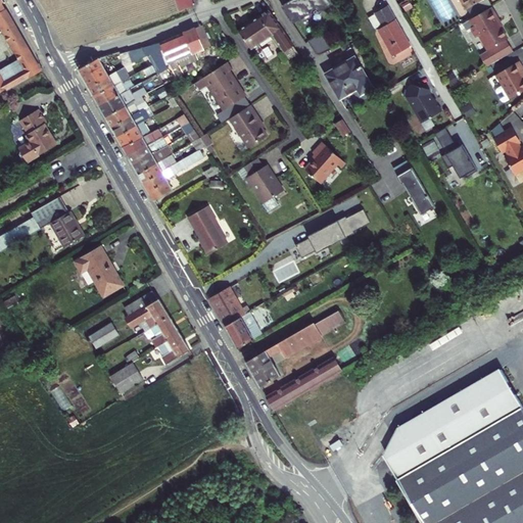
[(191,0),(175,0),(180,11),(194,6),(191,0)]
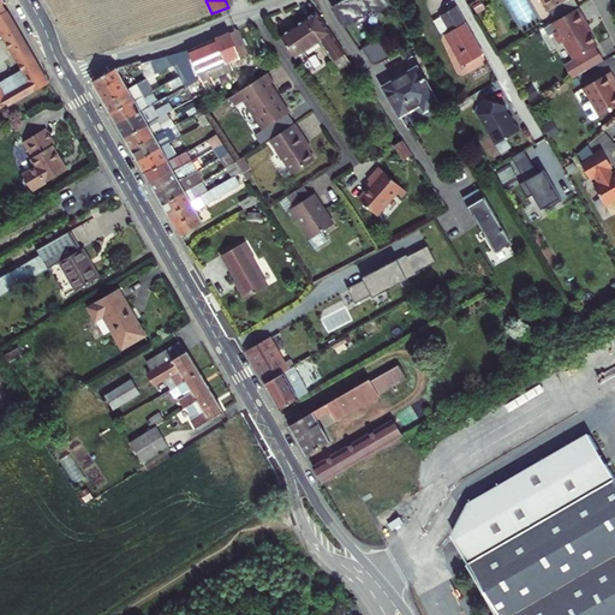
[(344,0),(333,6),(342,24),(352,19),(353,22),(365,15),(364,12),(372,7),(376,15),(394,4),(390,0),(344,0)]
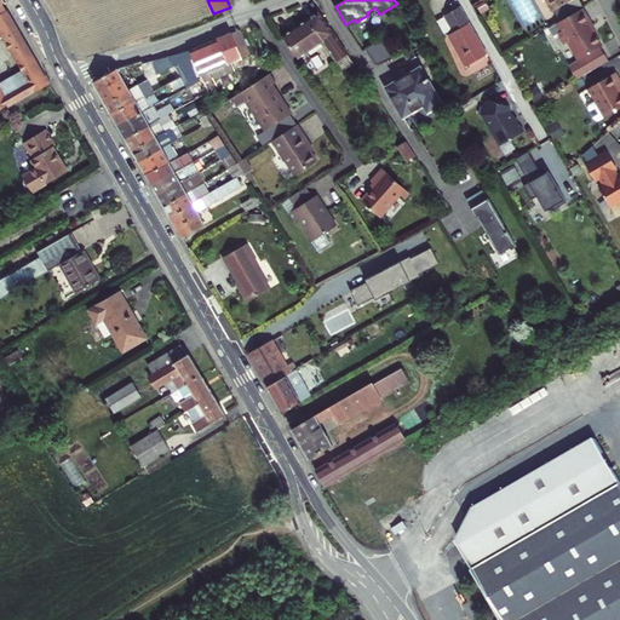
[(544,0),(552,12),(564,5),(573,0),(544,0)]
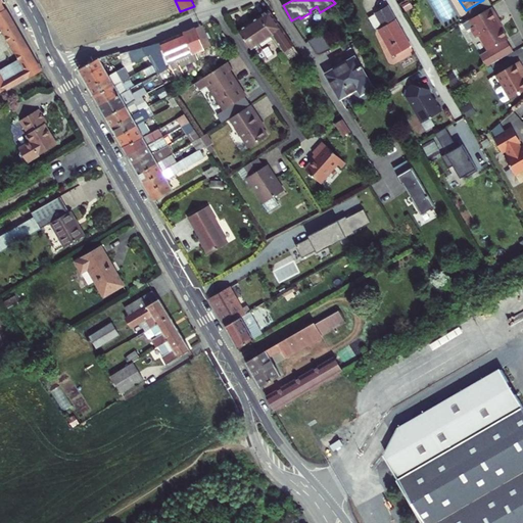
[(491,7),(487,0),(483,0),(476,4),(481,13),(488,9),(490,7),(491,7)]
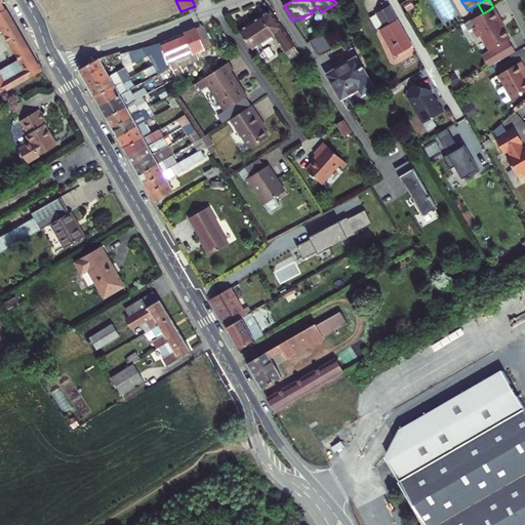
[(385,27),(379,30),(395,56),(411,46),(389,6),(377,13),(385,27)]
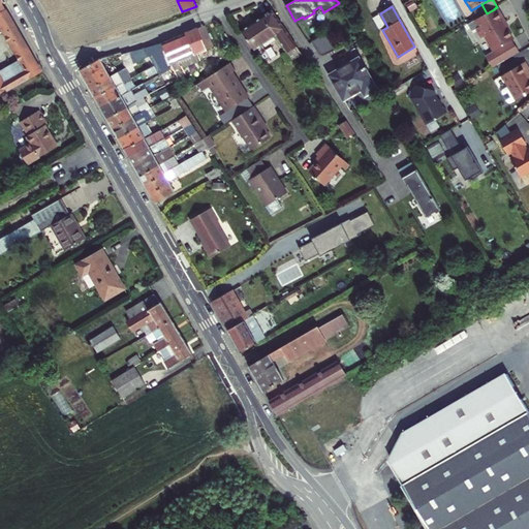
[(496,7),(494,9),(487,13),(474,21),(478,27),(475,29),(480,38),(484,37),(493,52),(511,40),(512,39),(502,22),(504,21),(496,7)]
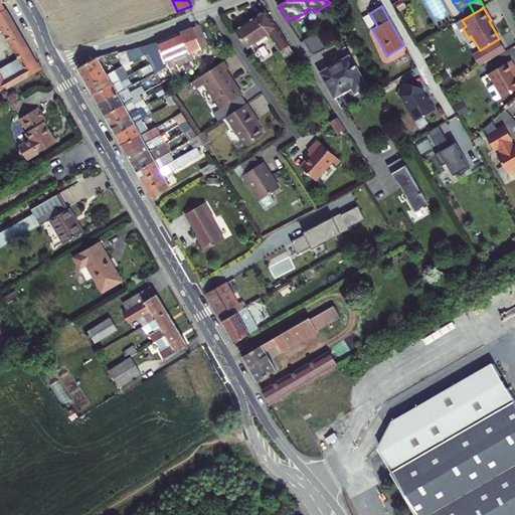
[(0,91),(7,87),(0,73),(0,28),(2,27),(20,57),(30,75),(40,69),(6,9),(3,11),(0,12),(0,91)]
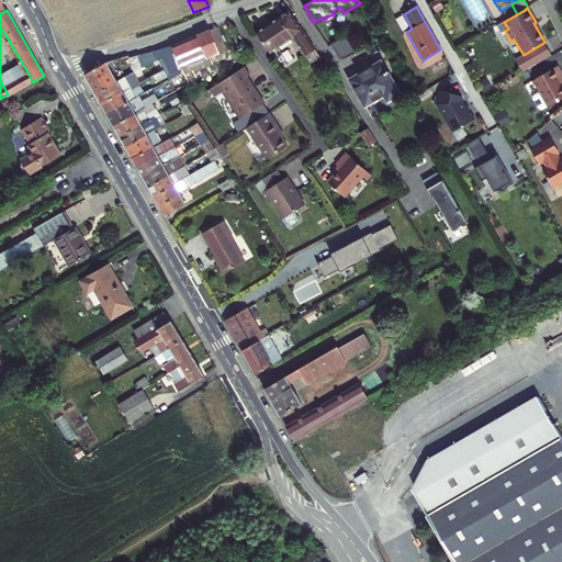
[(289,11),(257,32),(271,53),(293,37),(312,63),(322,56),(289,11)]
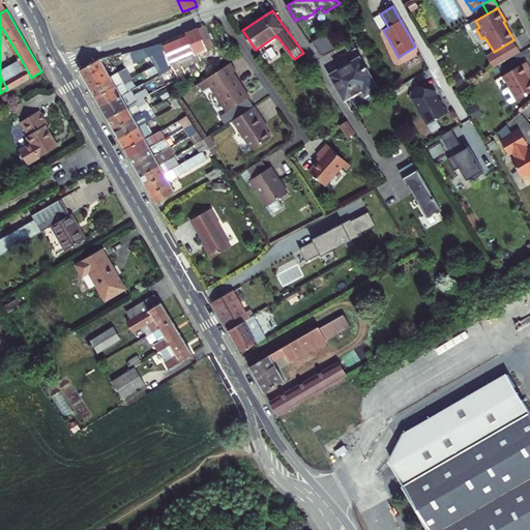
[(388,27),(381,13),(373,18),(380,31),(383,30),(388,27)]
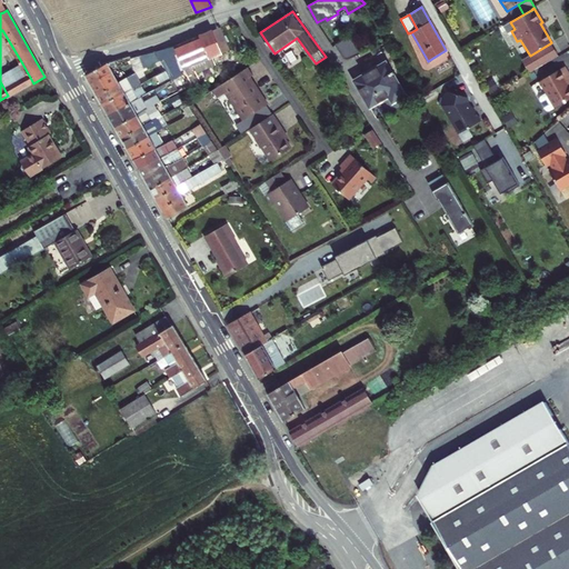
[(182,71),(189,86),(197,82),(193,75),(215,66),(212,58),(230,50),(220,28),(175,47),(185,70),(182,71)]
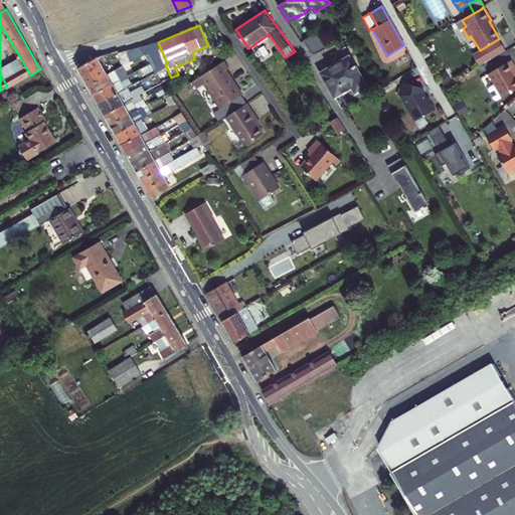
[(307,38),(314,52),(326,46),(318,32),(307,38)]
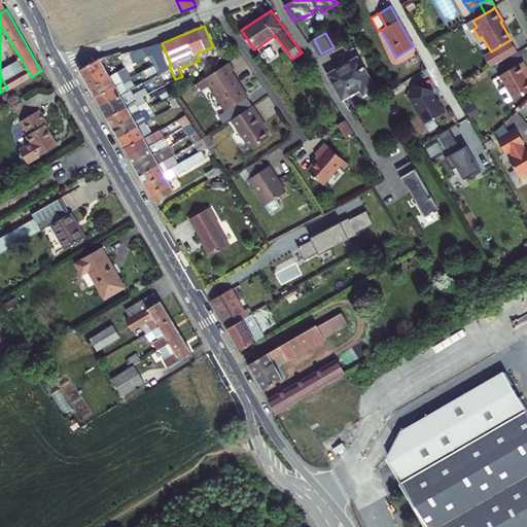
[(491,51),(483,57),(490,68),(517,53),(510,40),(491,51)]
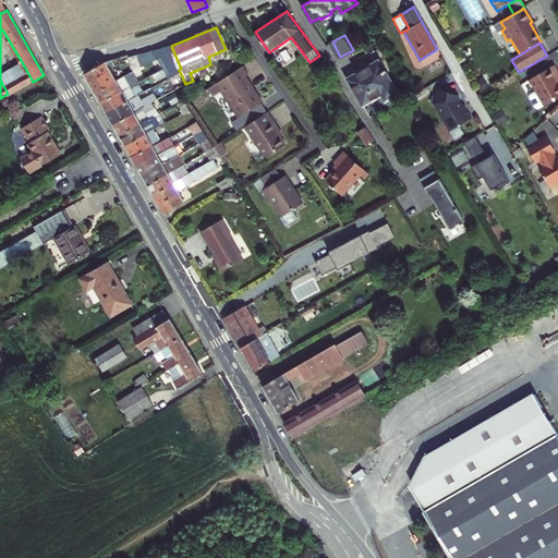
[(164,70),(167,75),(168,79),(176,91),(185,84),(179,70),(181,69),(171,46),(153,51),(158,60),(164,70)]
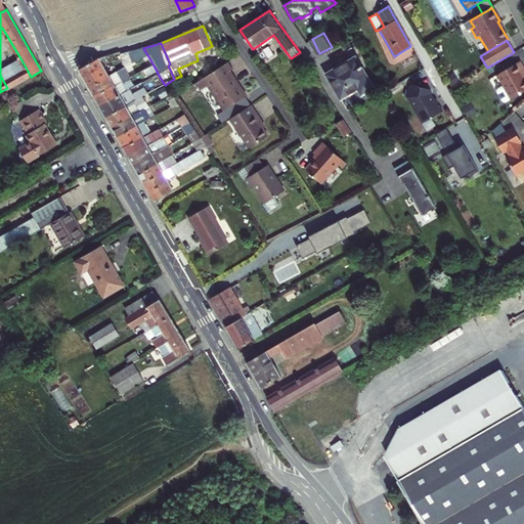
[(126,67),(148,56),(143,48),(121,54),(126,67)]
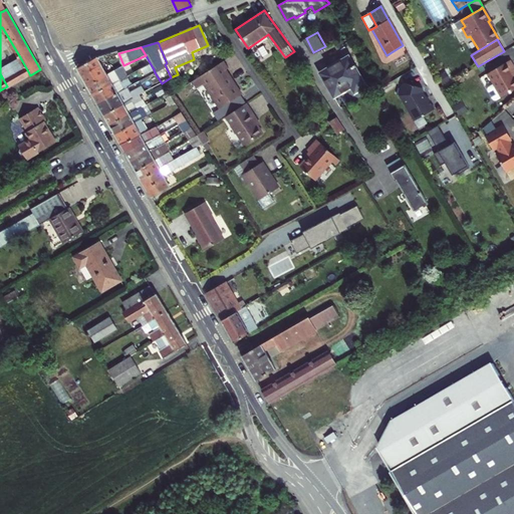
[(8,87),(30,75),(20,57),(0,68),(0,73),(7,86),(8,87)]
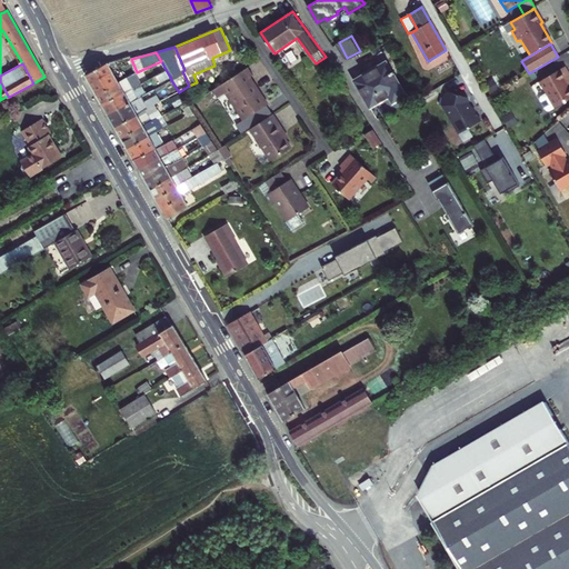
[(86,77),(97,96),(120,81),(109,63),(86,77)]
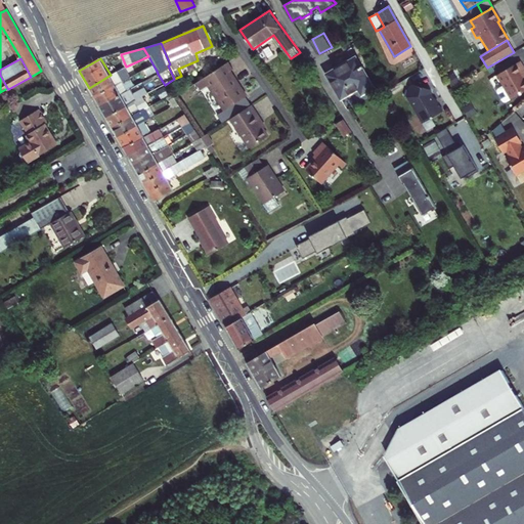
[(360,90),(363,96),(375,90),(357,59),(350,63),(336,72),(329,76),(343,100),(360,90)]
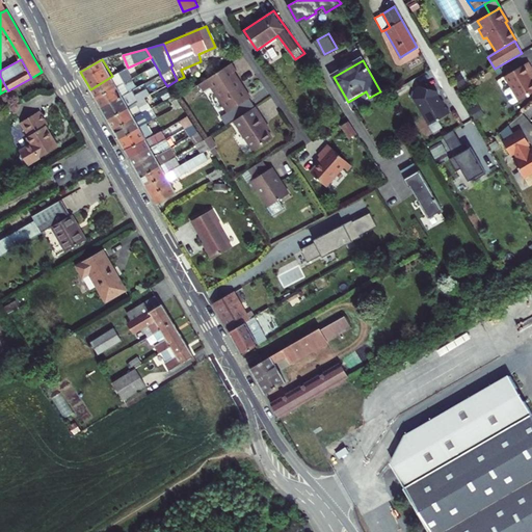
[(341,73),(355,64),(353,60),(339,69),(341,73)]
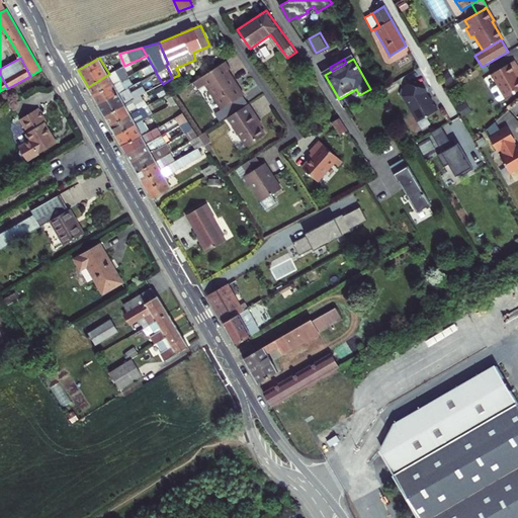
[(226,61),(192,82),(198,90),(205,85),(222,109),(242,96),(243,96),(227,71),(231,68),(226,61)]
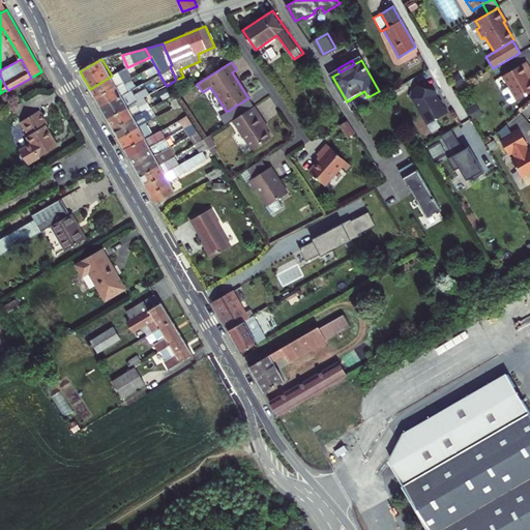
[(524,63),(501,77),(508,88),(502,91),(501,94),(507,104),(510,105),(529,92),(529,82),(529,81),(526,75),(529,72),(524,63)]
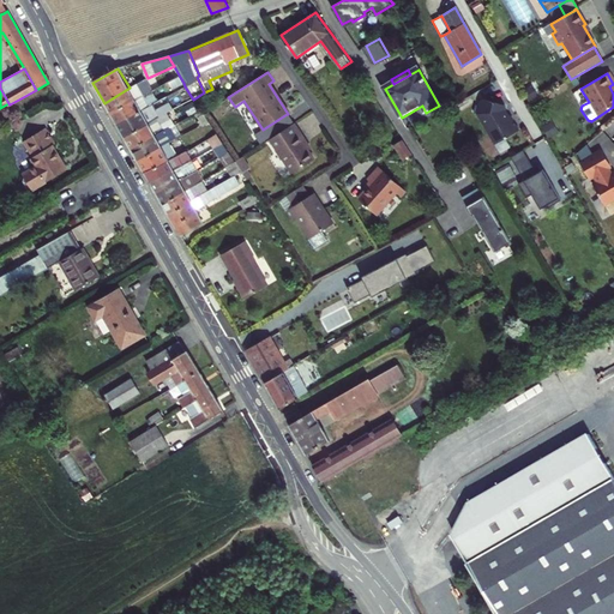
[(166,84),(167,88),(170,86),(172,89),(184,83),(180,77),(166,84)]
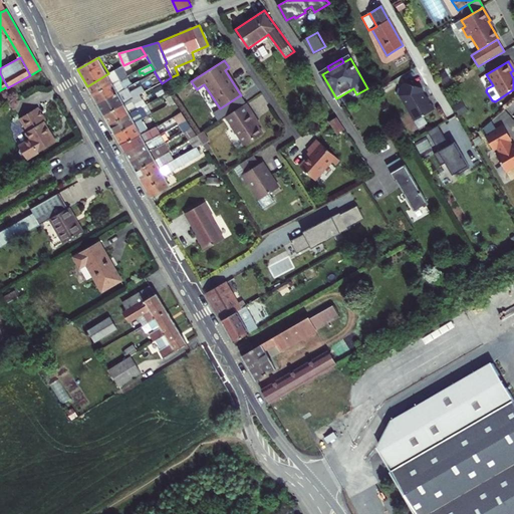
[(87,86),(92,95),(119,79),(120,81),(127,77),(127,76),(124,71),(121,73),(119,67),(108,73),(87,86)]
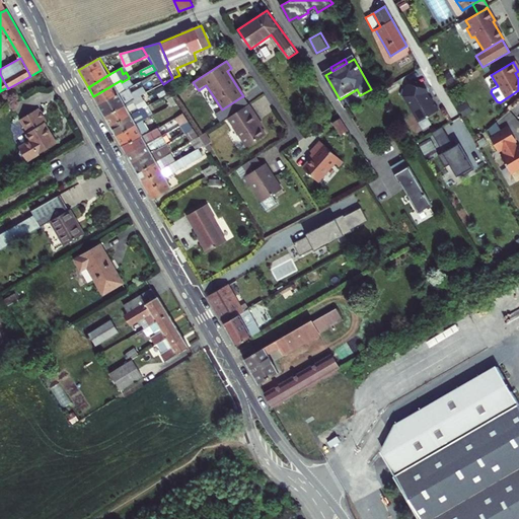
[(121,80),(93,96),(98,105),(126,90),(133,86),(129,78),(122,82),(121,80)]
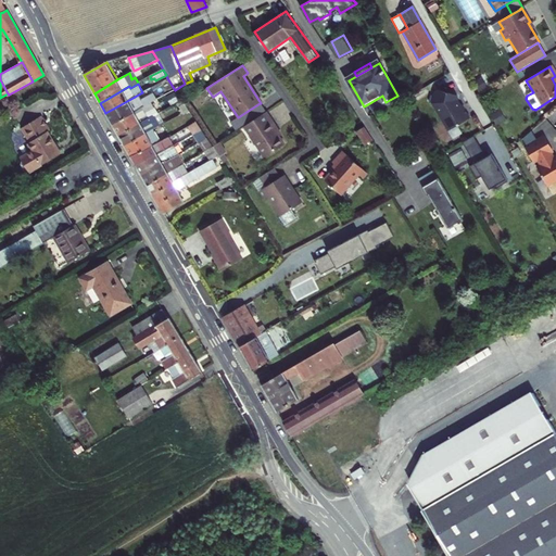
[(142,92),(135,97),(138,101),(144,98),(153,93),(150,88),(142,92)]
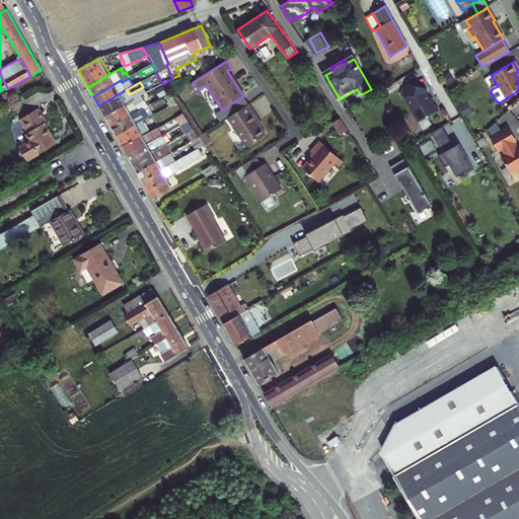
[(405,96),(421,123),(441,110),(434,98),(433,99),(430,94),(430,91),(429,90),(411,84),(409,85),(405,96)]
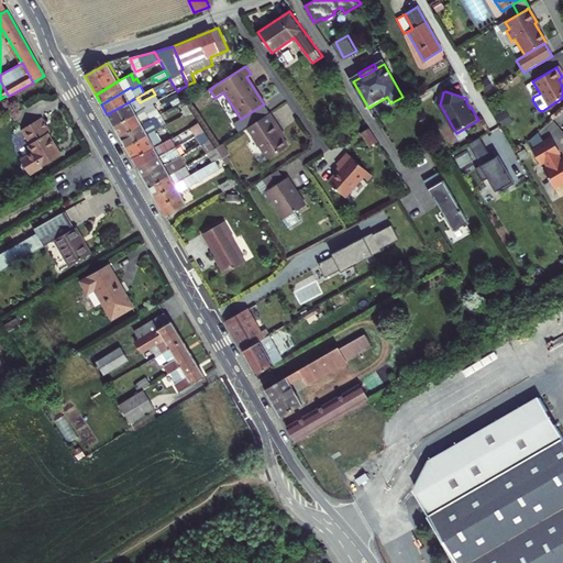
[(107,114),(114,127),(138,113),(142,109),(158,100),(155,95),(146,99),(140,102),(136,98),(107,114)]
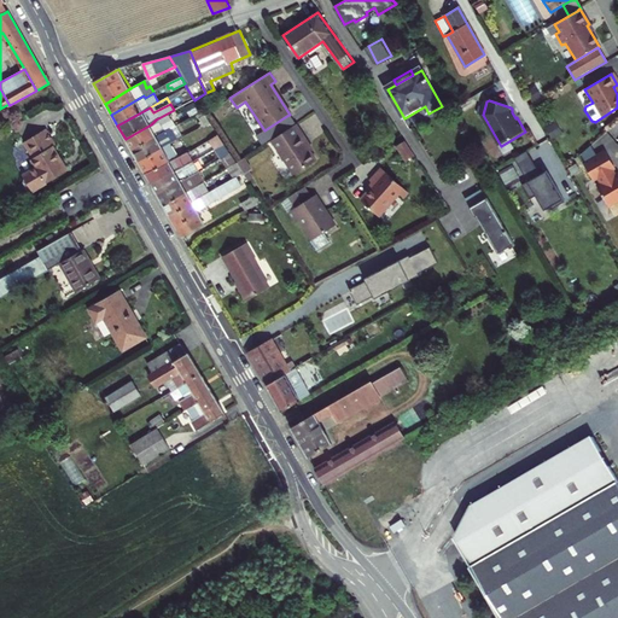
[(126,139),(132,151),(176,126),(173,120),(178,117),(174,110),(156,120),(151,124),(126,139)]
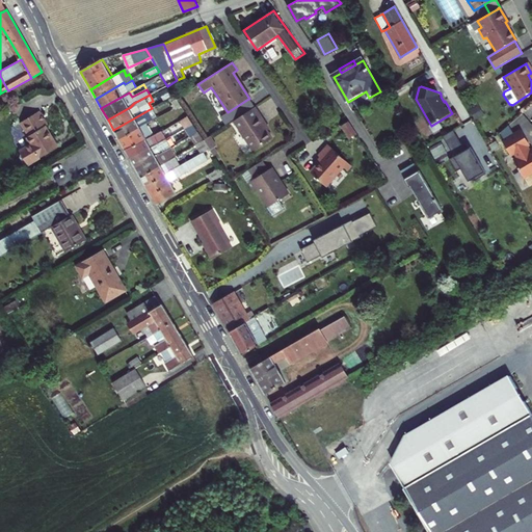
[(254,106),(248,99),(228,112),(219,116),(224,125),(254,106)]
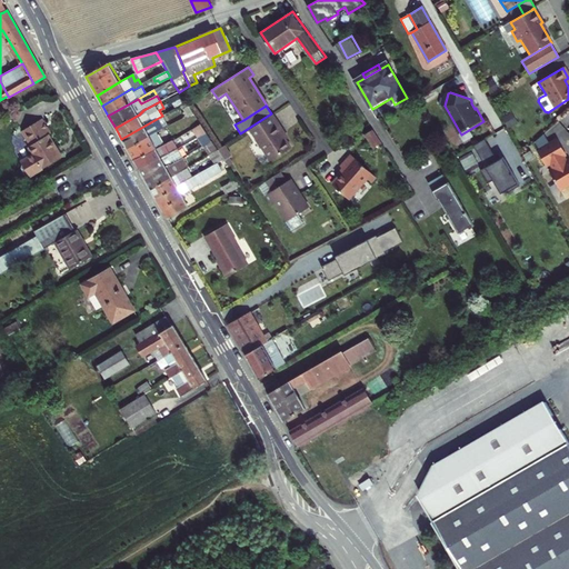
[(272,115),(249,130),(269,161),(290,149),(277,126),(279,125),(272,115)]
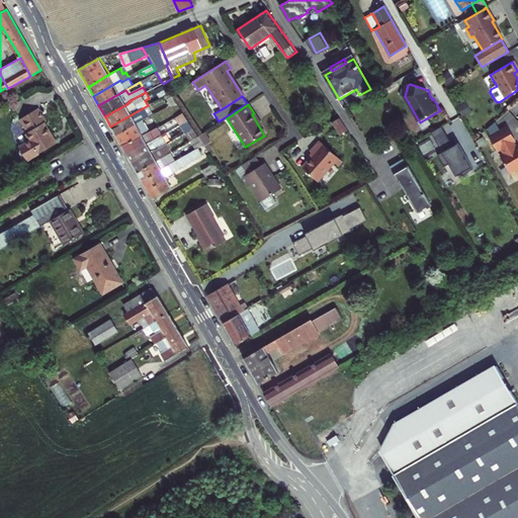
[(110,126),(116,136),(142,120),(154,114),(148,105),(110,126)]
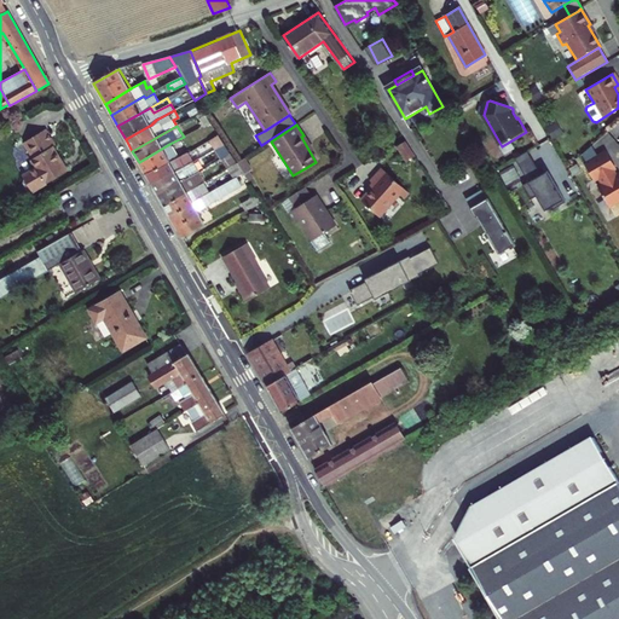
[(33,191),(69,171),(55,146),(57,145),(47,129),(29,139),(38,155),(33,158),(38,168),(33,171),(29,171),(23,174),(24,177),(23,181),(28,187),(32,189),(33,191)]
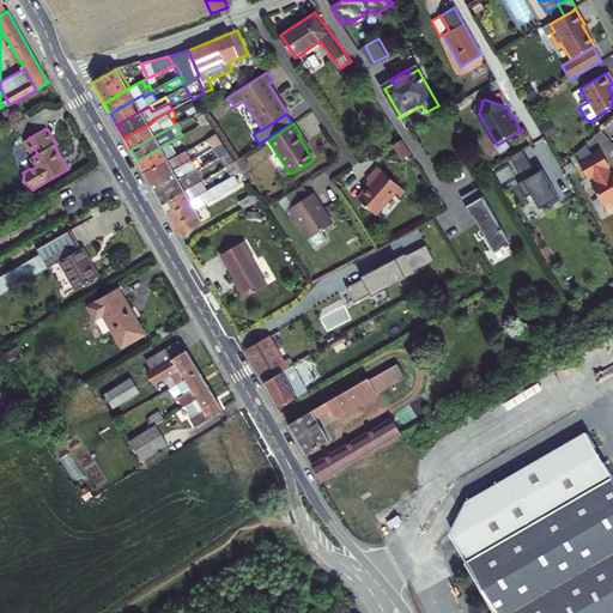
[(217,134),(207,139),(213,149),(223,143),(217,134)]
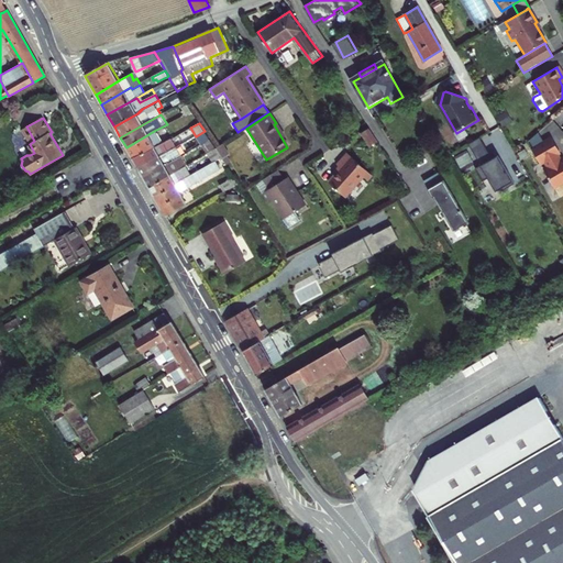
[(378,144),(370,130),(363,134),(372,147),(378,144)]
